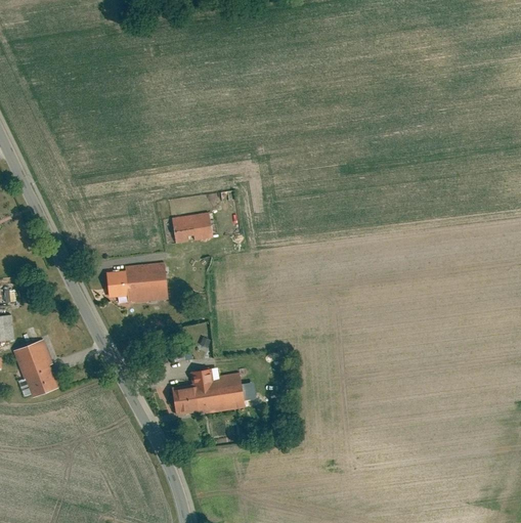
[(209,212),(171,217),(175,244),(213,238),(209,212)]
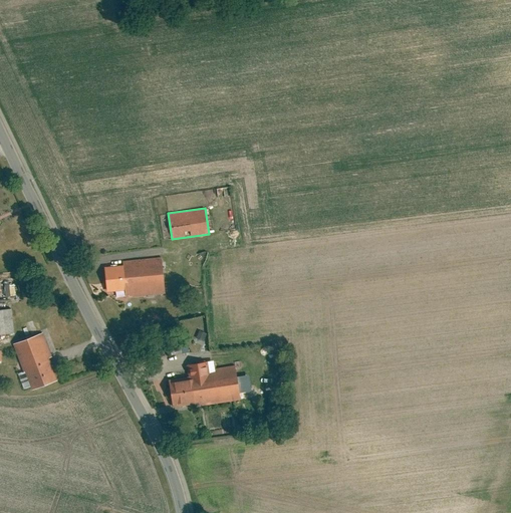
[(161,257),(124,261),(125,266),(104,268),(106,291),(128,289),(129,296),(164,293),(161,257)]
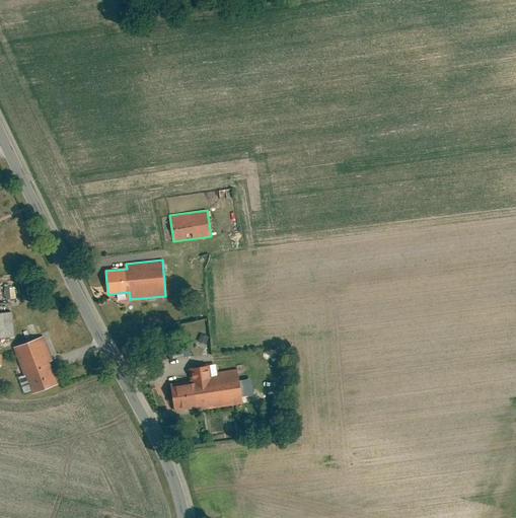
[(0,343),(0,338),(14,336),(12,311),(0,312),(0,343)]
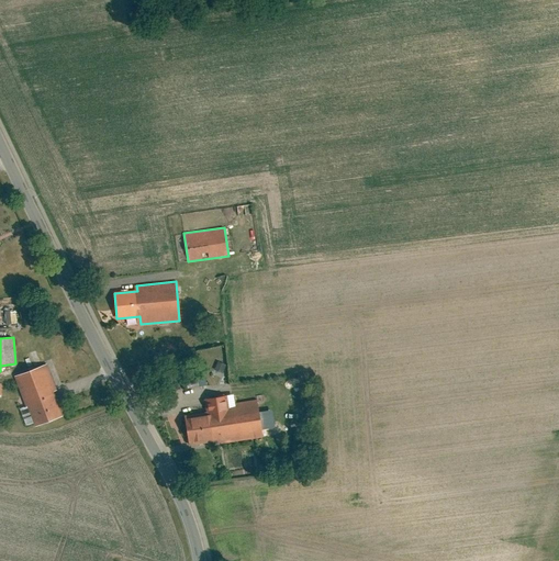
[(224,363),(217,359),(213,368),(220,371),(224,363)]
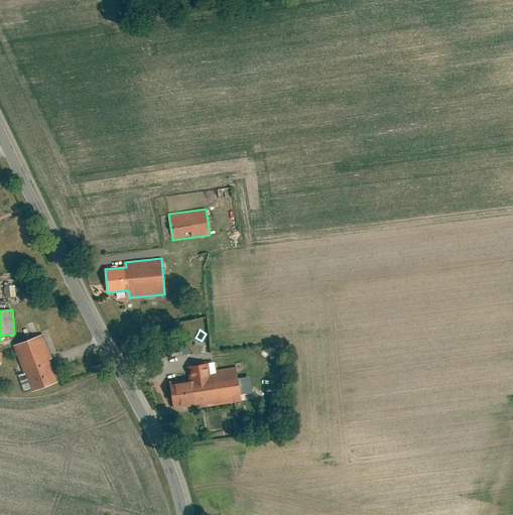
[(42,335),(14,345),(23,371),(25,370),(31,389),(55,381),(47,358),(49,357),(42,335)]
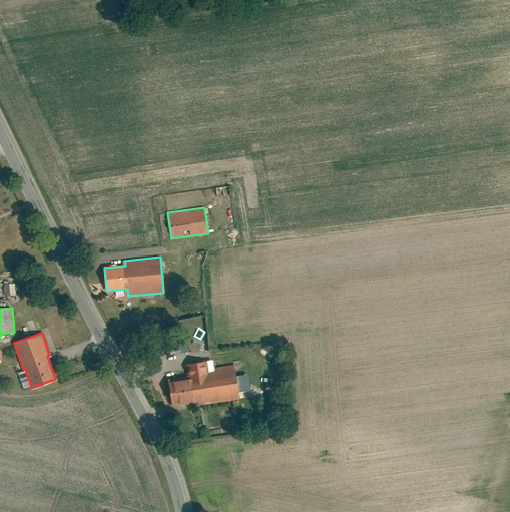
[(166,344),(167,354),(183,353),(182,342),(166,344)]
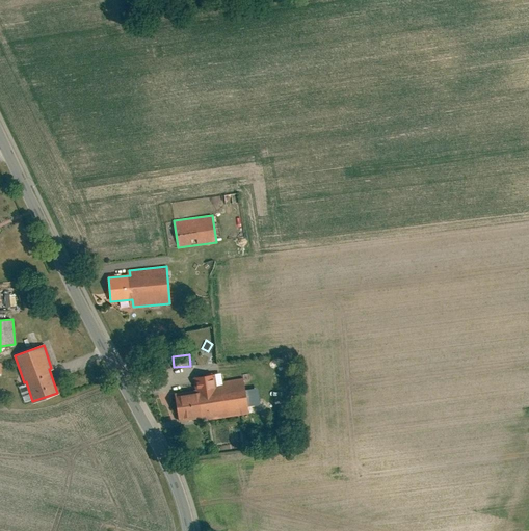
[(175,395),(178,420),(248,412),(244,377),(215,381),(214,372),(191,375),(194,393),(175,395)]
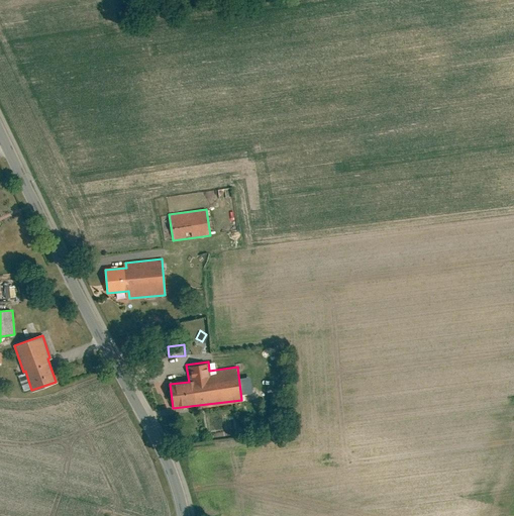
All buildings are outlined.
